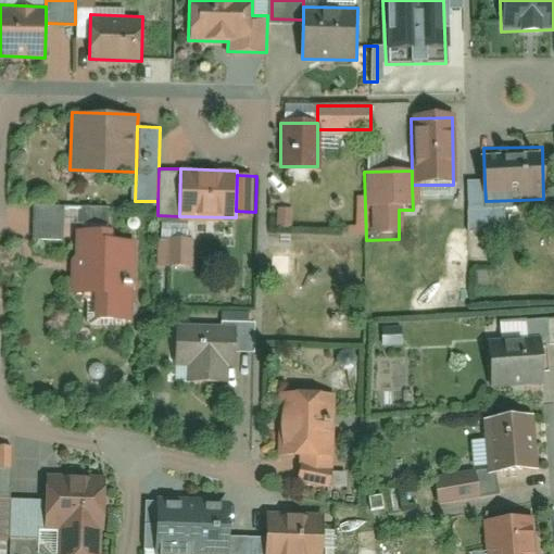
[(520,200),(486,201),(485,184),(463,184),(463,202),(464,230),(486,229),(520,228),(520,200)]
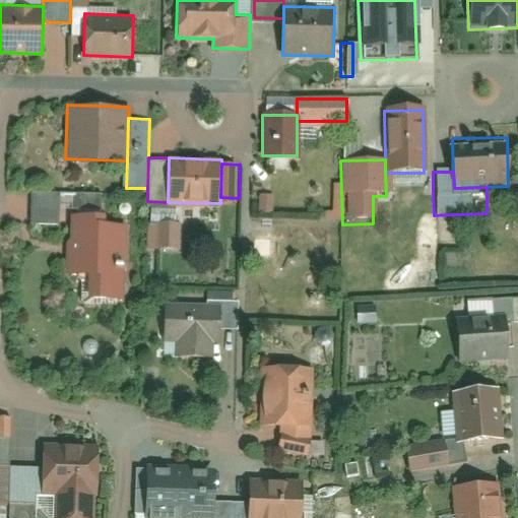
[(109,214),(72,213),(69,271),(91,272),(90,299),(125,300),(128,223),(108,222),(109,214)]
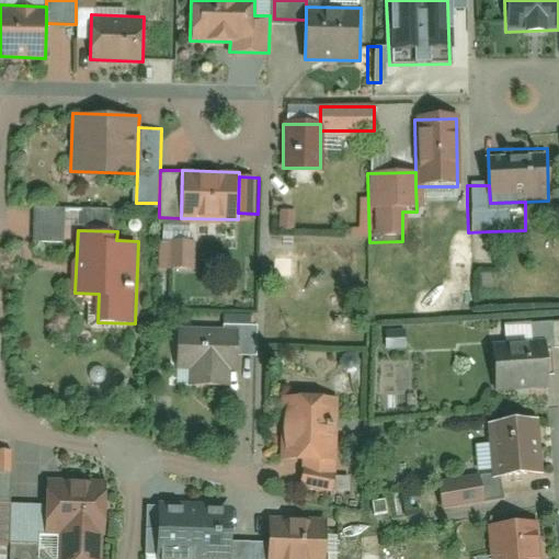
[(196,239),(162,238),(161,267),(195,269),(196,239)]
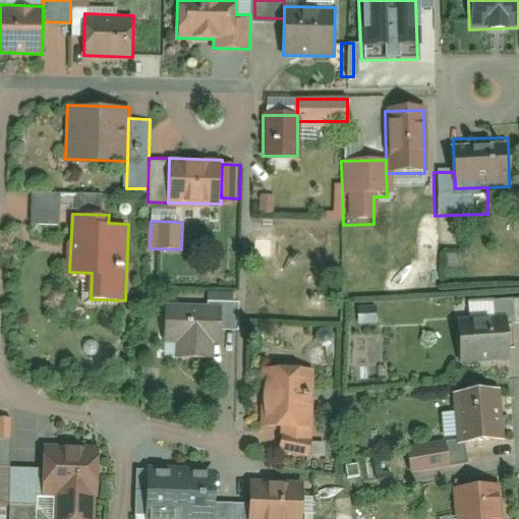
[(238,329),(239,299),(208,297),(208,302),(221,303),(220,328),(238,329)]
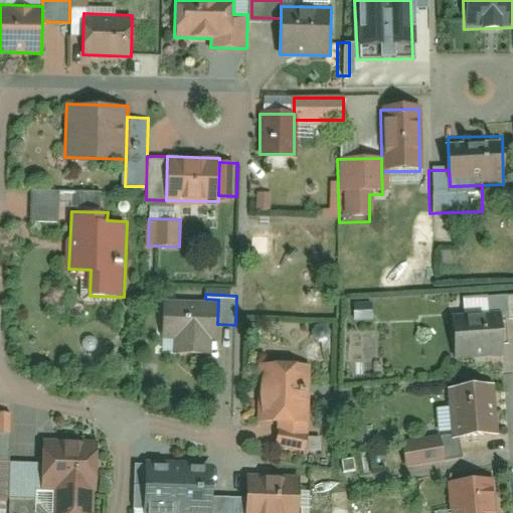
[(205,299),(164,298),(163,335),(177,336),(211,337),(217,337),(217,324),(218,300),(205,299)]
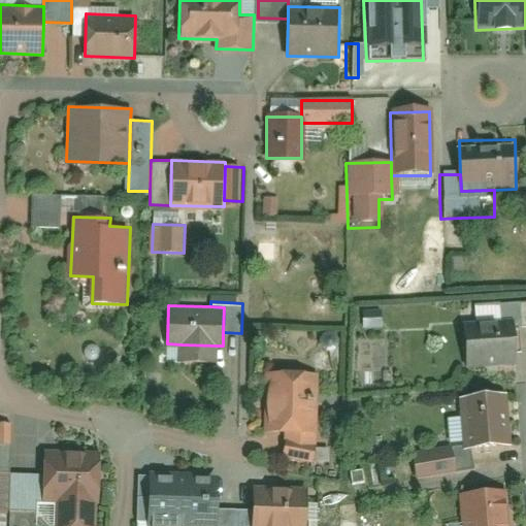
[(459,327),(462,374),(511,371),(507,324),(459,327)]
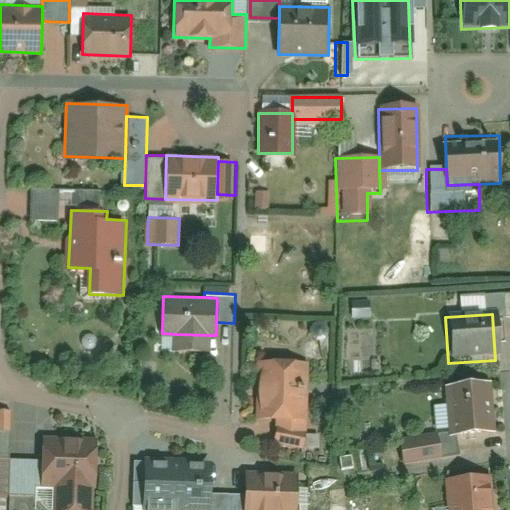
[(210,335),(176,334),(175,349),(210,349),(210,335)]
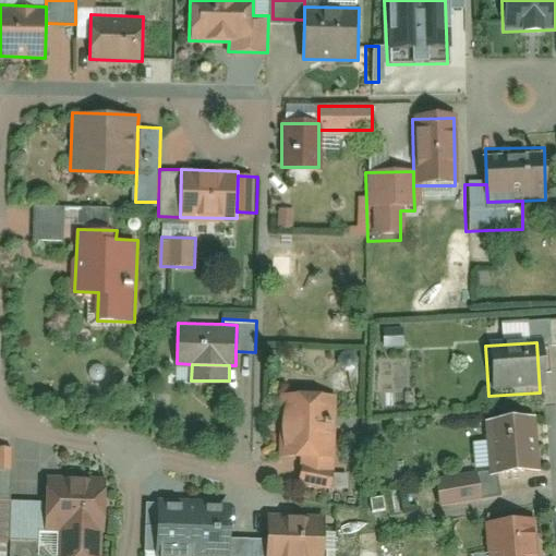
[(335,393),(280,391),(278,454),(301,455),(333,456),(335,393)]
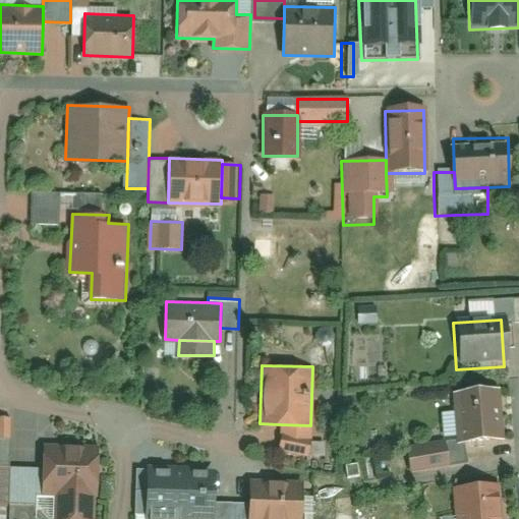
[(499,442),(495,394),(447,398),(450,446),(499,442)]
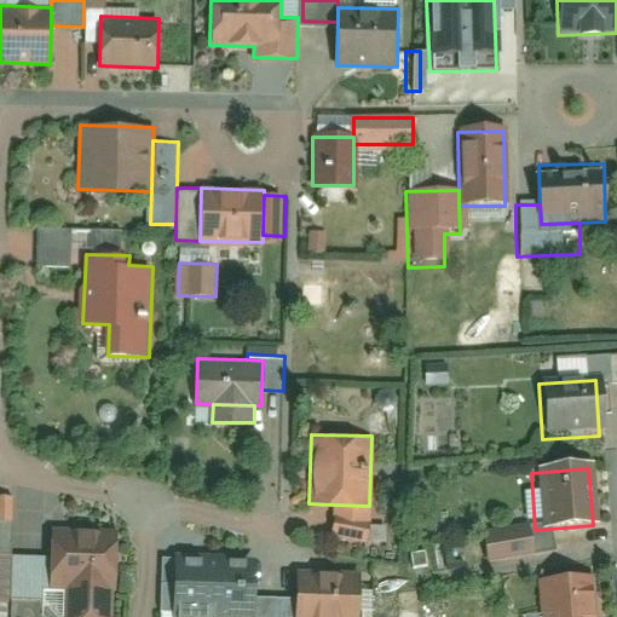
[(0,597),(11,598),(11,496),(0,495),(0,597)]
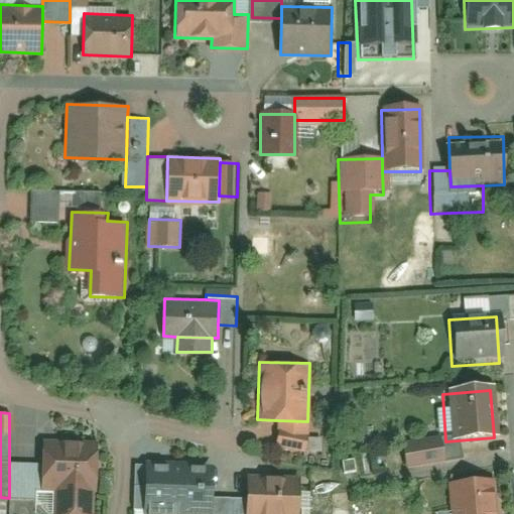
[(307,421),(278,420),(277,444),(307,452),(307,421)]
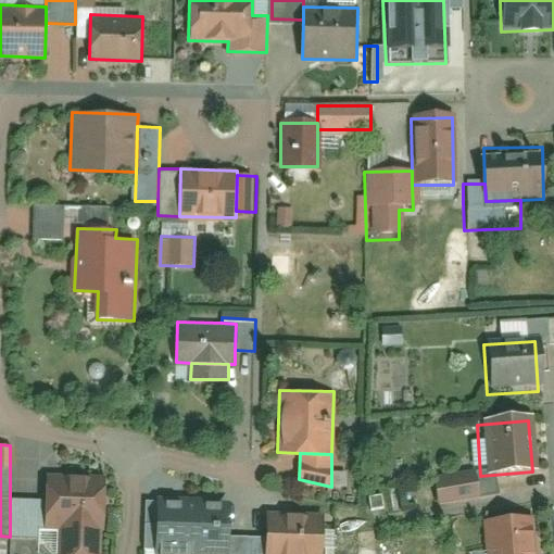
[(105,476),(48,473),(47,499),(46,526),(40,526),(39,538),(39,549),(59,550),(58,553),(97,553),(98,529),(105,529),(108,486),(104,485),(105,476)]
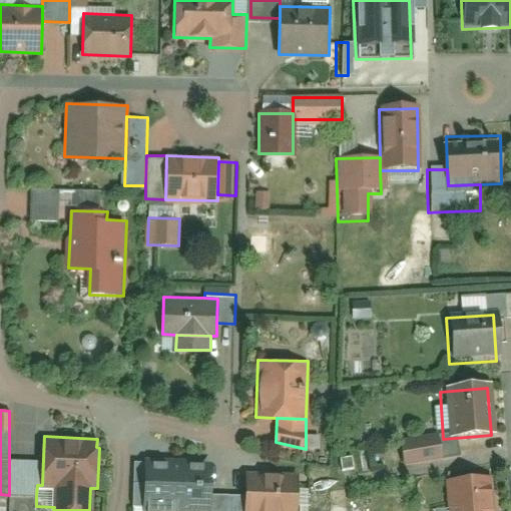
[(434,436),(398,442),(402,466),(438,459),(434,436)]
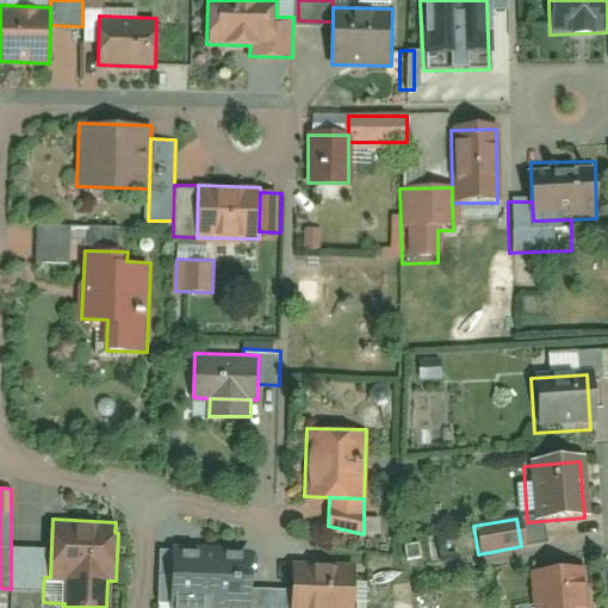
[(253,546),(175,544),(175,551),(173,600),(172,607),(249,607),(252,587),(253,546)]
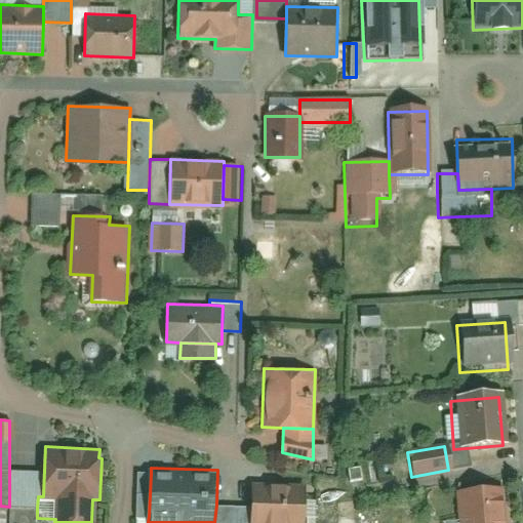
[(44,471),(12,470),(11,507),(37,508),(38,496),(43,496),(44,471)]
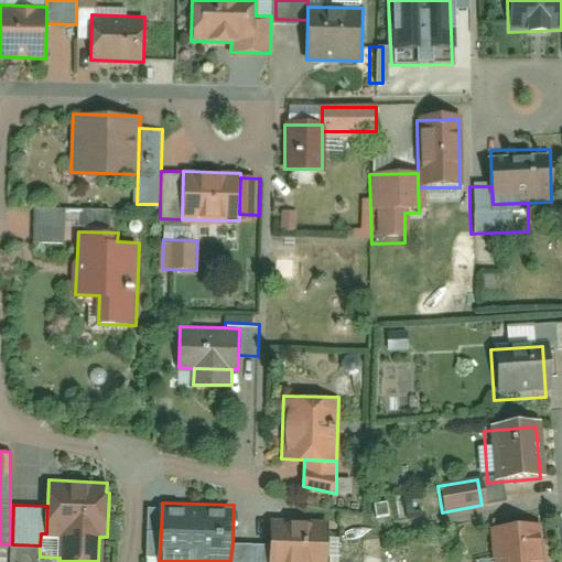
[(147,553),(160,554),(162,509),(149,508),(147,553)]
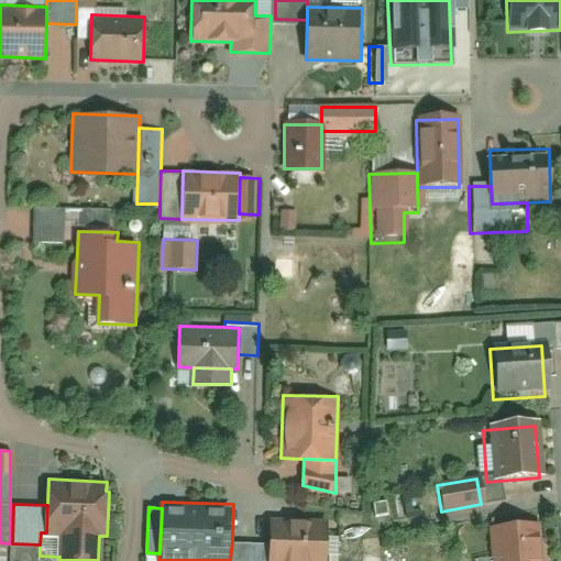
[(325,560),(327,519),(271,516),(270,542),(268,560),(325,560)]
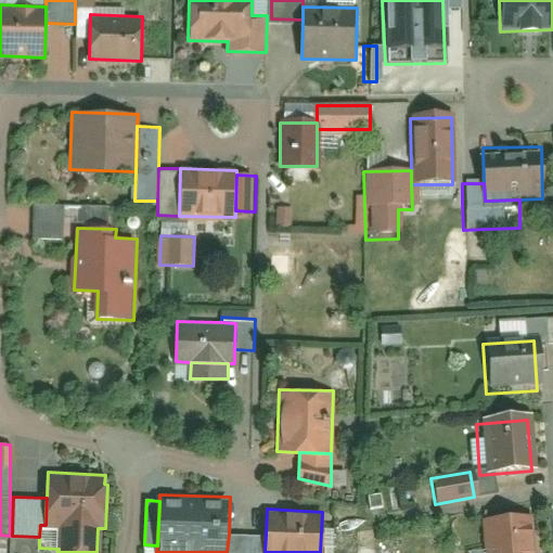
[(537,552),(532,516),(476,525),(479,552),(537,552)]
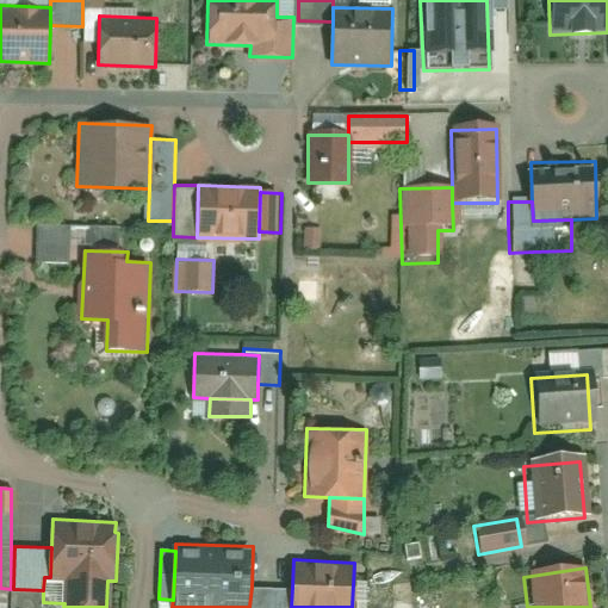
[(291,607),(292,588),(252,587),(249,607),(291,607)]
